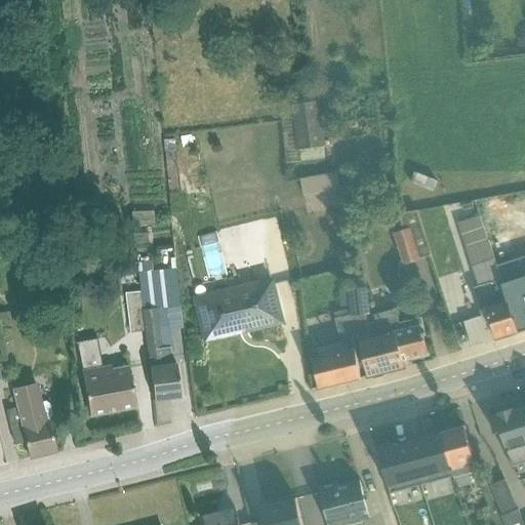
[(330,88),(288,93),(293,137),(335,132),(330,88)]
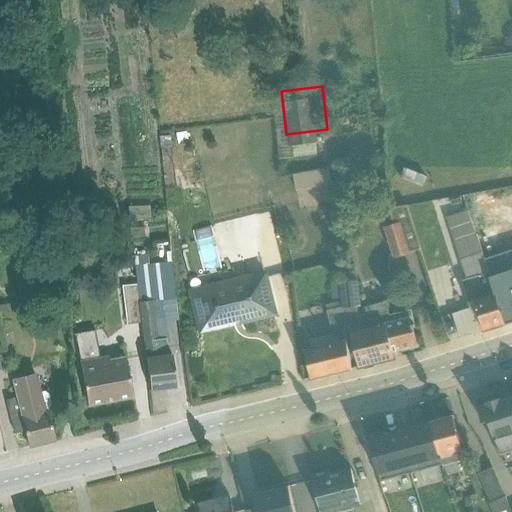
[(340,170),(307,173),(309,190),(342,187),(340,170)]
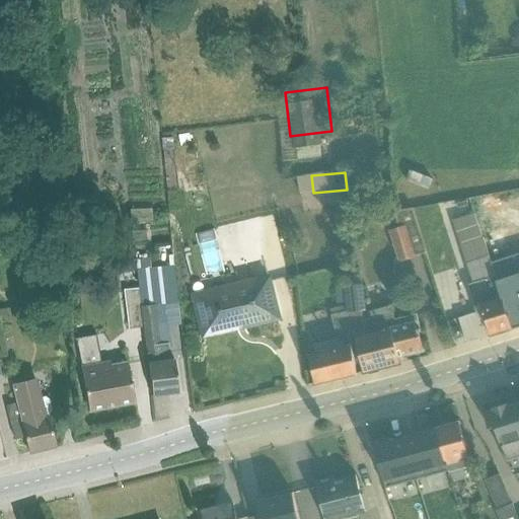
[(314,194),(315,208),(343,207),(342,193),(314,194)]
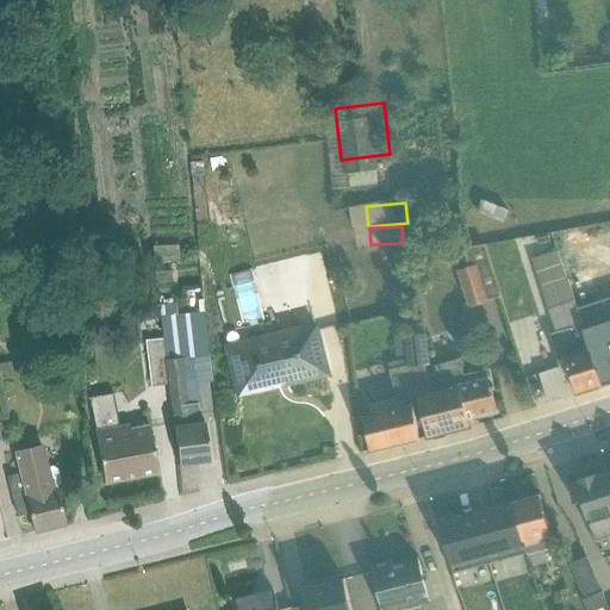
[(584,226),(558,230),(562,273),(590,268),(584,226)]
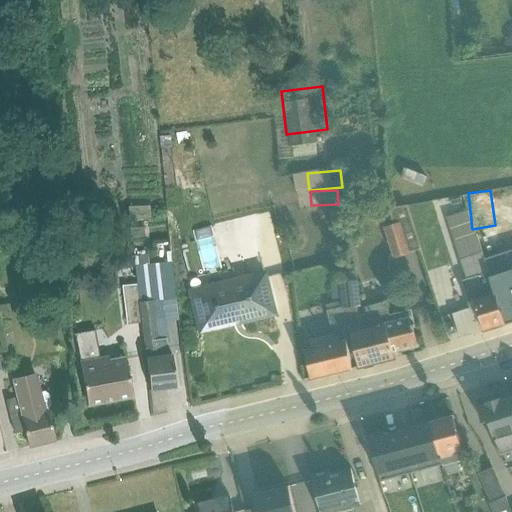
[(501,324),(486,272),(480,255),(472,229),(466,210),(445,218),(464,280),(459,282),(477,332),(501,324)]
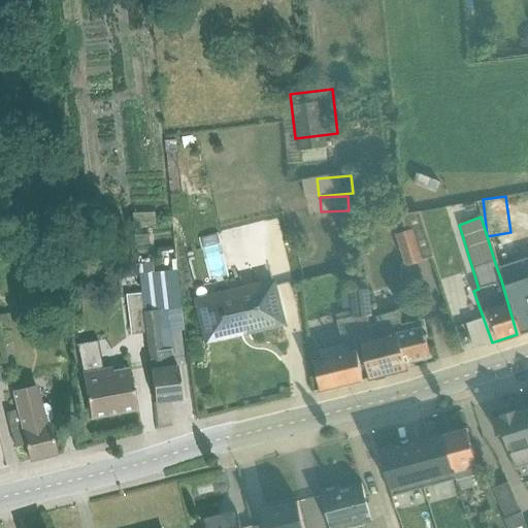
[(421,271),(437,267),(429,233),(413,237),(421,271)]
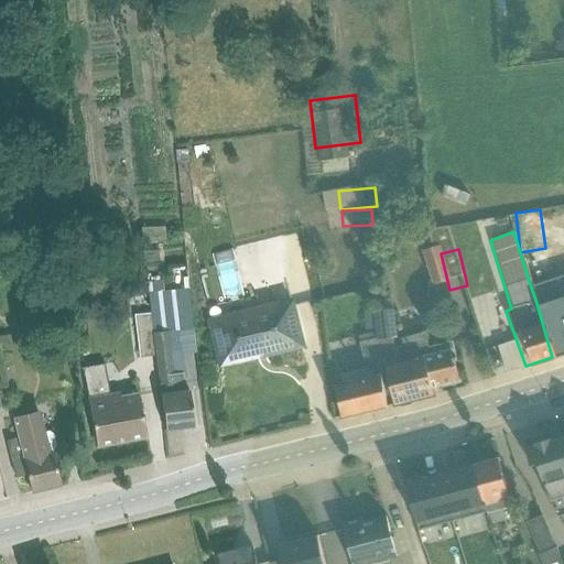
[(552,357),(563,353),(563,270),(529,281),(535,300),(552,357)]
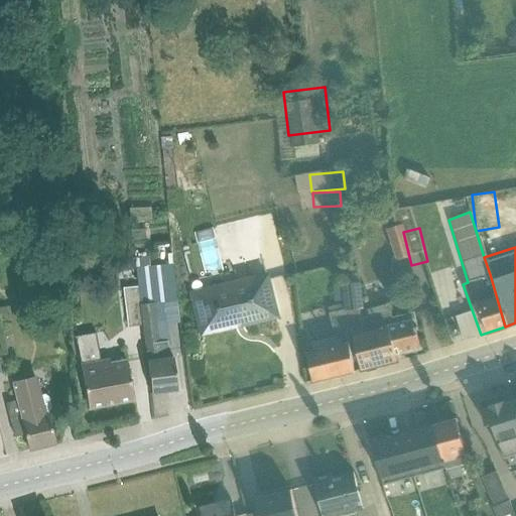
[(202,336),(280,315),(269,269),(190,289),(202,336)]
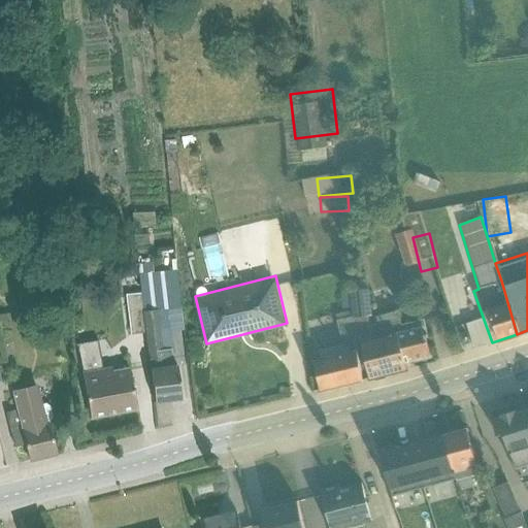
[(341,278),(316,279),(316,298),(329,298),(329,314),(342,314),(341,278)]
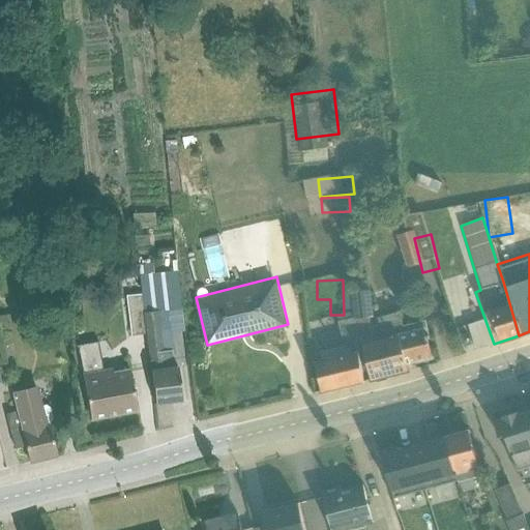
[(385,303),(380,288),(355,295),(359,311),(385,303)]
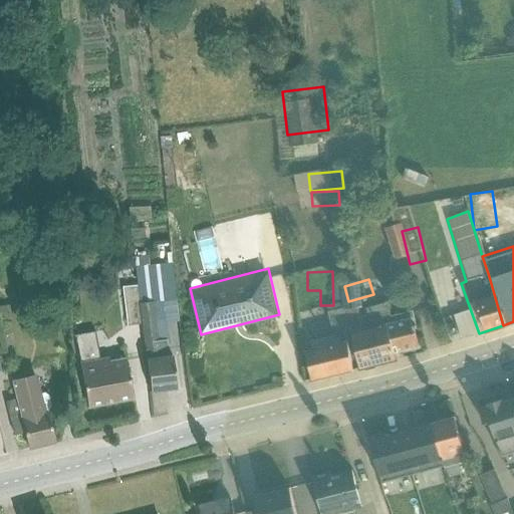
[(141,325),(154,325),(152,287),(139,288),(141,325)]
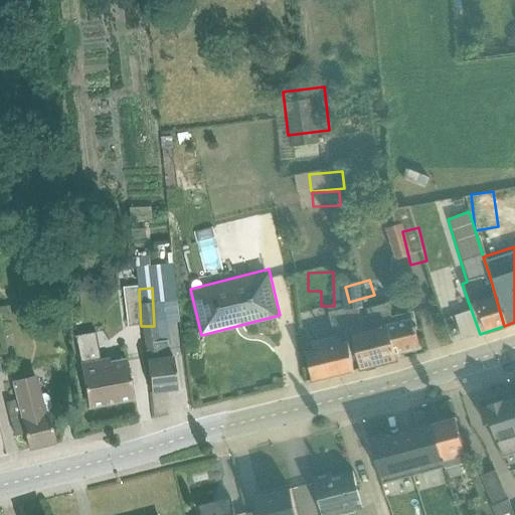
[(355,370),(391,361),(390,356),(419,349),(410,311),(389,316),(387,300),(344,310),(346,333),(349,334),(355,370)]
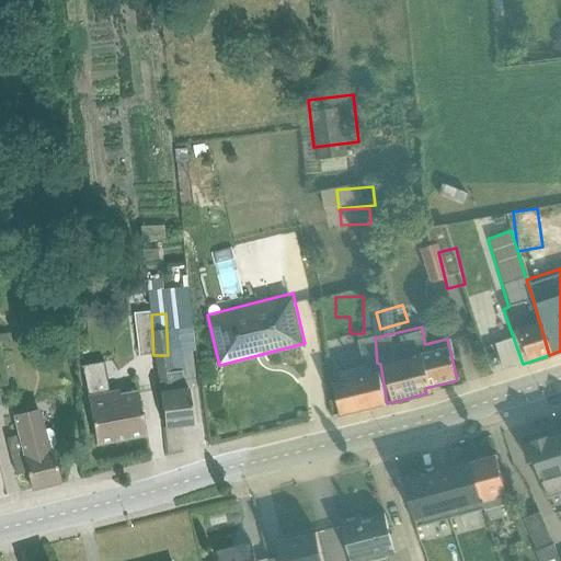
[(330,416),(380,403),(371,335),(323,345),(330,416)]
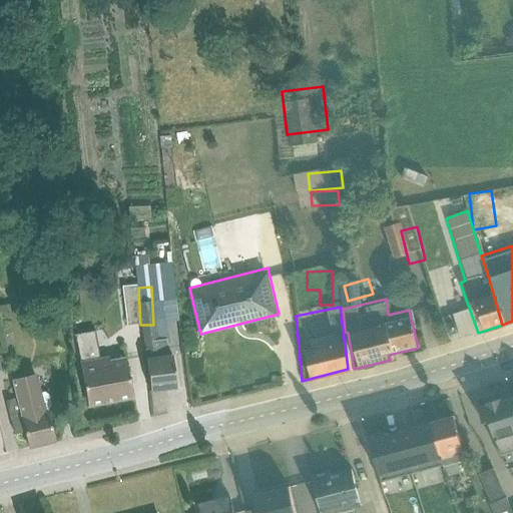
[(156,310),(159,330),(173,329),(170,308),(156,310)]
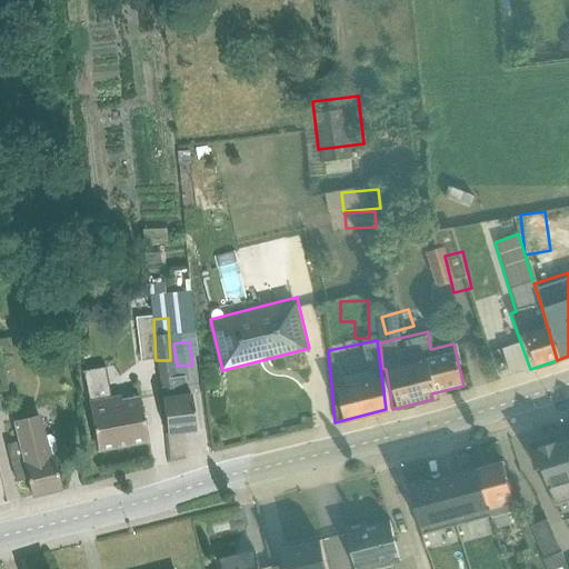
[(171,432),(201,429),(197,385),(167,388),(171,432)]
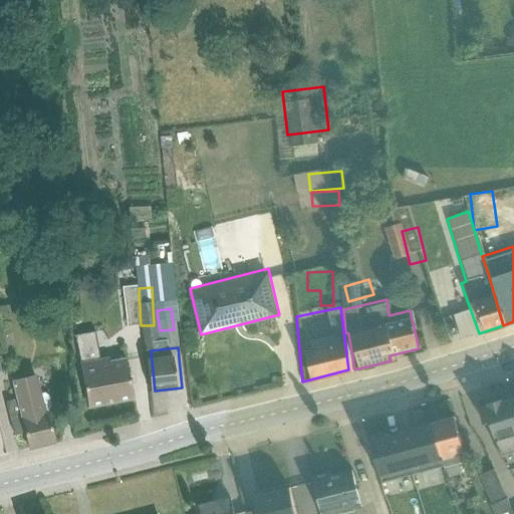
[(90,405),(137,395),(129,357),(82,368),(90,405)]
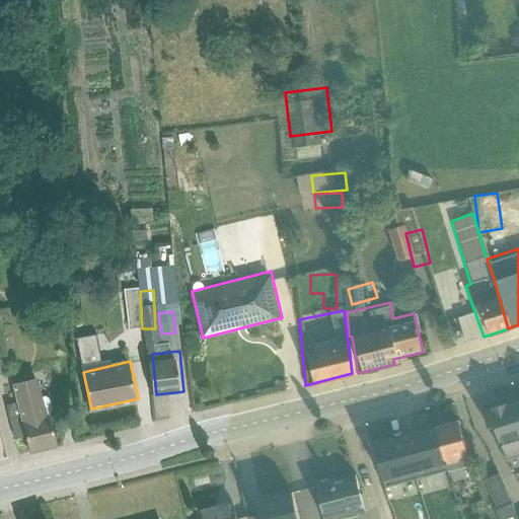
[(30,452),(59,444),(39,375),(10,383),(30,452)]
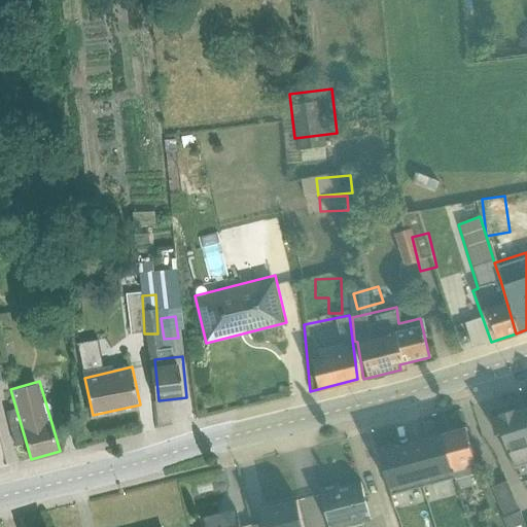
[(518,483),(526,480),(526,405),(494,416),(518,483)]
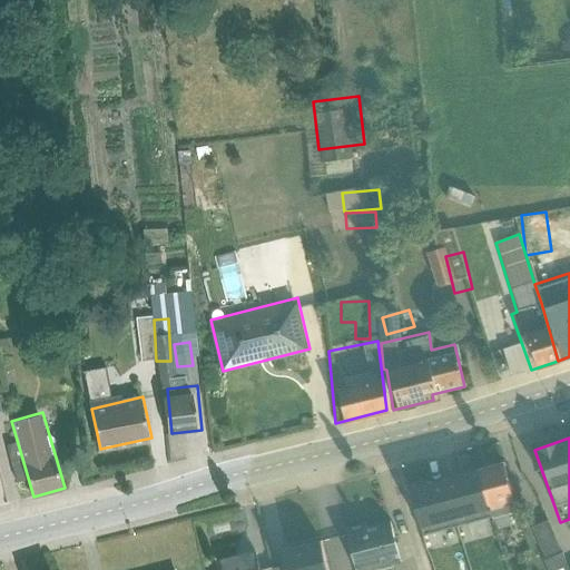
[(508,512),(517,510),(504,460),(475,469),(489,516),(493,530),(512,524),(508,512)]
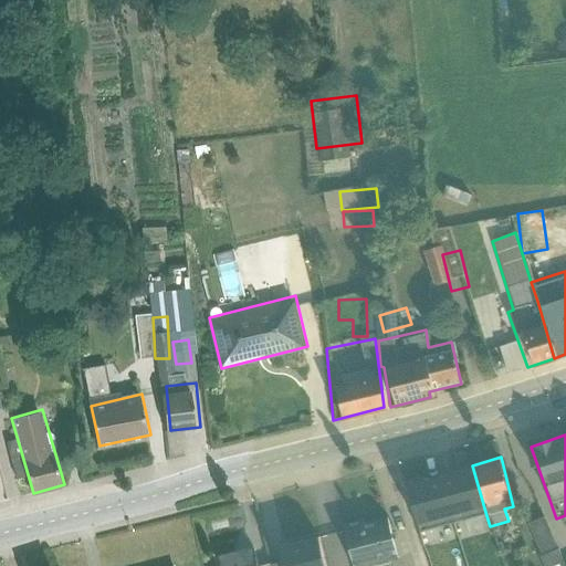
[(485,512),(472,465),(435,475),(448,523),(485,512)]
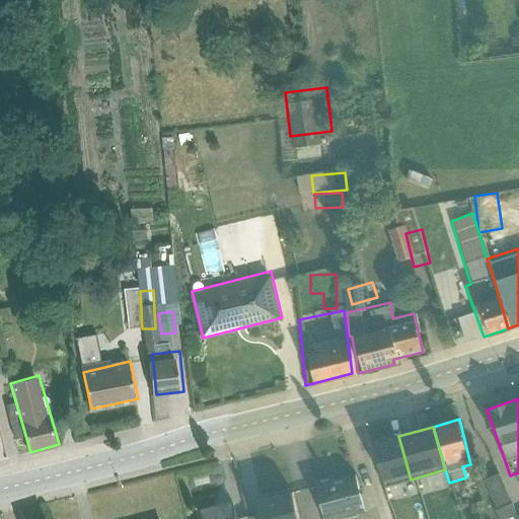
[(411,479),(398,436),(367,445),(380,488),(411,479)]
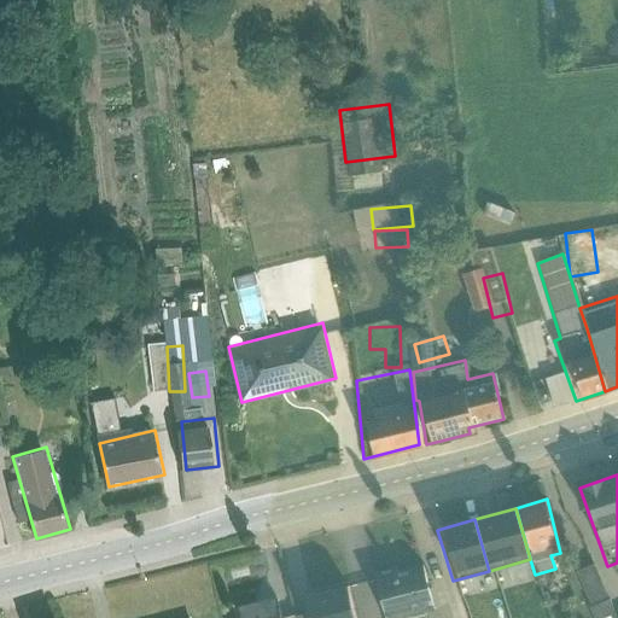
[(616,617),(595,563),(575,575),(598,617),(616,617)]
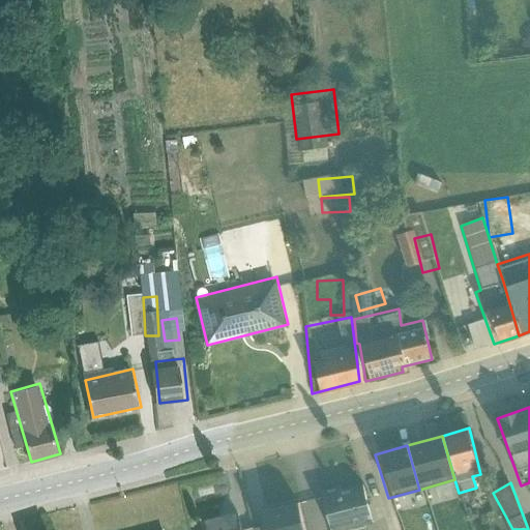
[(359,529),(373,528),(363,483),(323,492),(331,529),(359,529)]
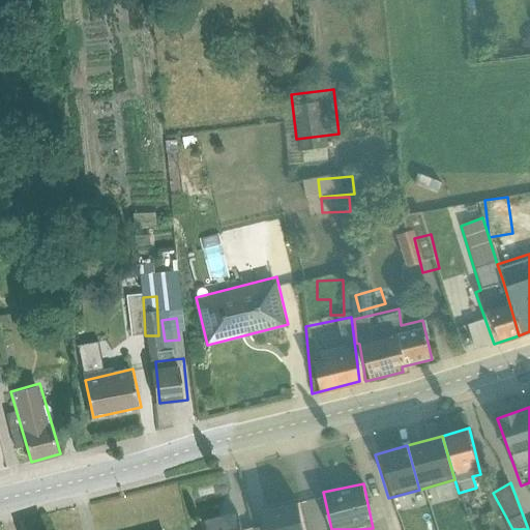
[(304,529),(298,501),(247,513),(252,529),(304,529)]
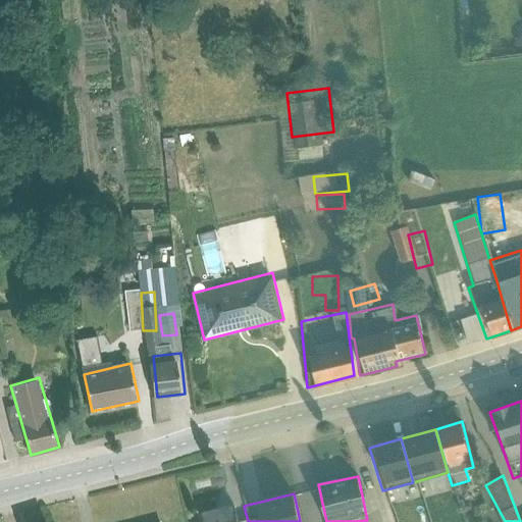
[(199,521),(238,521),(233,504),(197,513),(199,521)]
